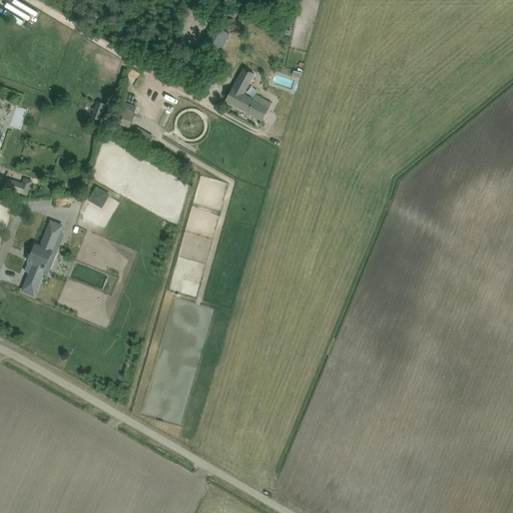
[(244,1),(237,14),(244,17),(250,5),(244,1)]
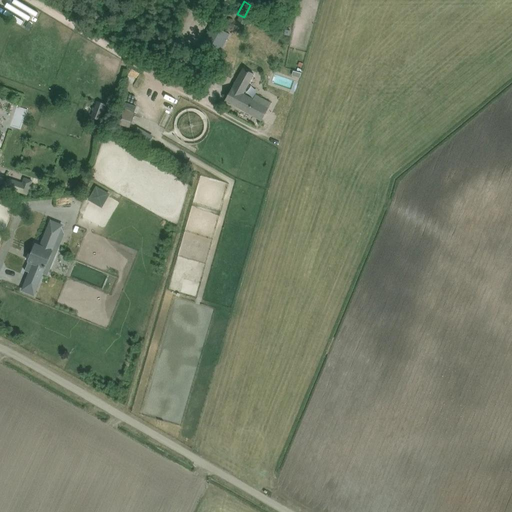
[(240,16),(237,21),(245,26),(248,21),(240,16)]
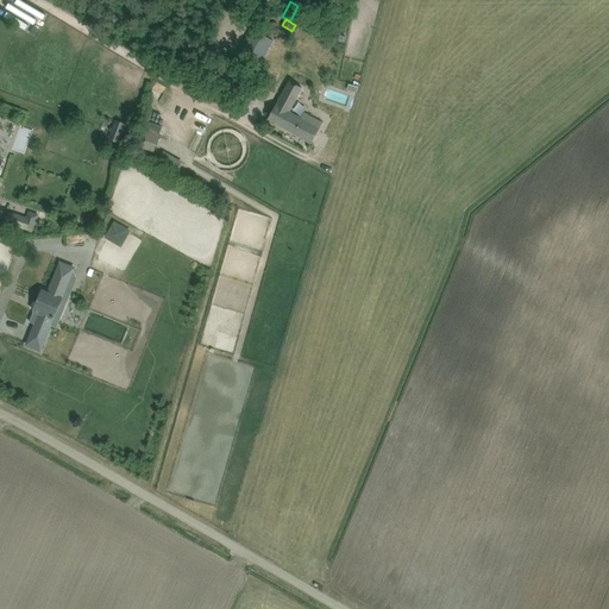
[(274,110),(268,120),(311,143),(316,133),(321,124),(303,114),(301,118),(289,111),(301,89),(289,82),(274,110)]
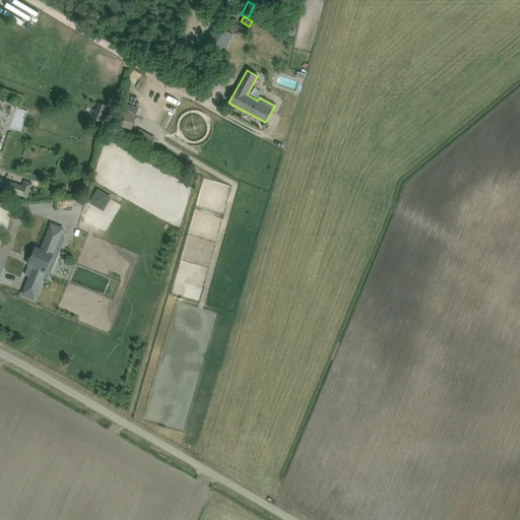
[(104,123),(110,107),(99,102),(92,118),(104,123)]
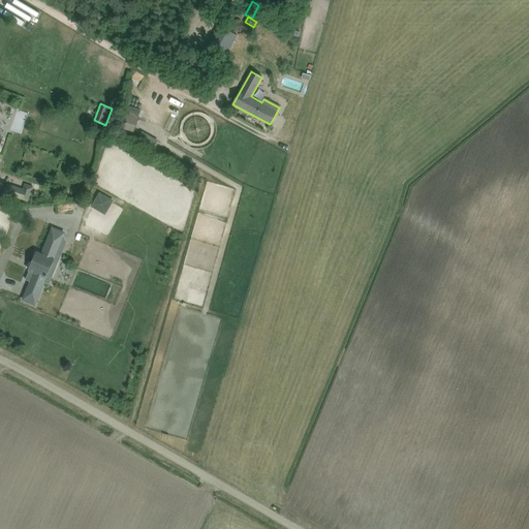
[(139,117),(138,117),(141,110),(129,105),(126,113),(120,129),(133,134),(139,117)]
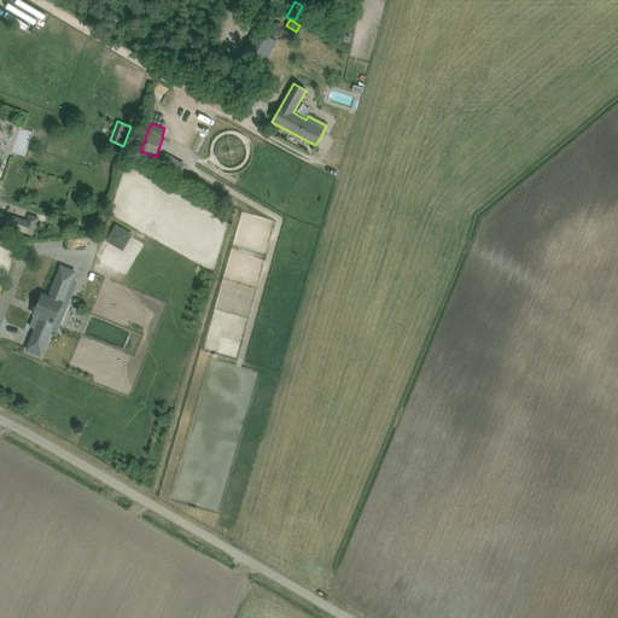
[(197,147),(204,151),(211,134),(204,132),(197,147)]
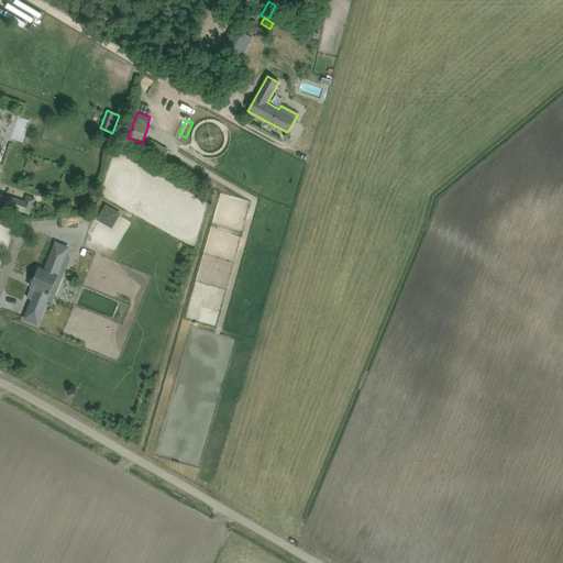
[(147,146),(146,147),(164,157),(165,155),(168,150),(151,140),(147,146)]
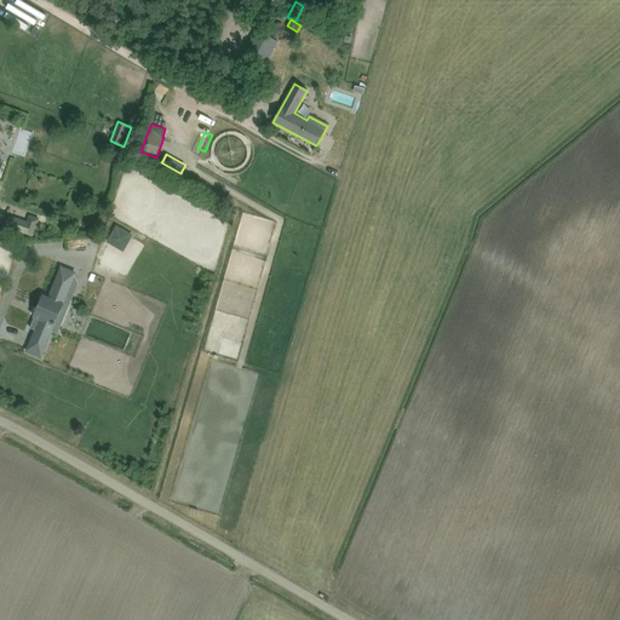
[(4,227),(34,237),(40,219),(29,216),(27,222),(7,216),(4,227)]
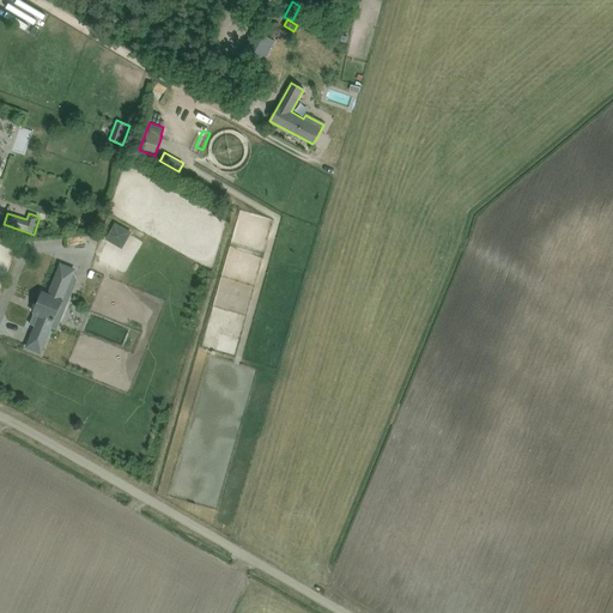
[(115,224),(105,240),(122,248),(131,232),(115,224)]
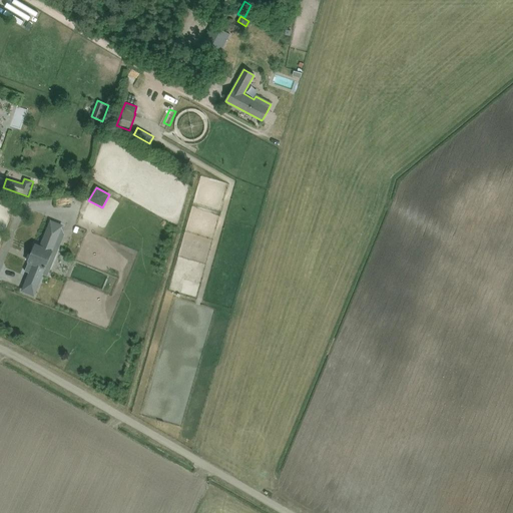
[(33,264),(22,291),(34,296),(45,269),(49,271),(57,253),(52,251),(62,226),(51,221),(40,246),(36,244),(28,262),(33,264)]
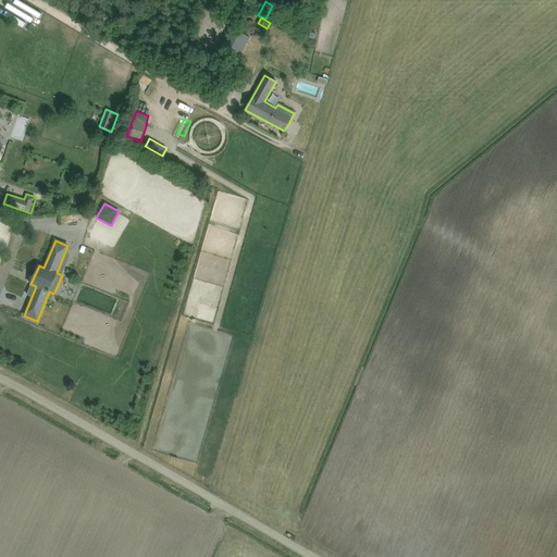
[(115,311),(120,298),(115,297),(110,309),(115,311)]
